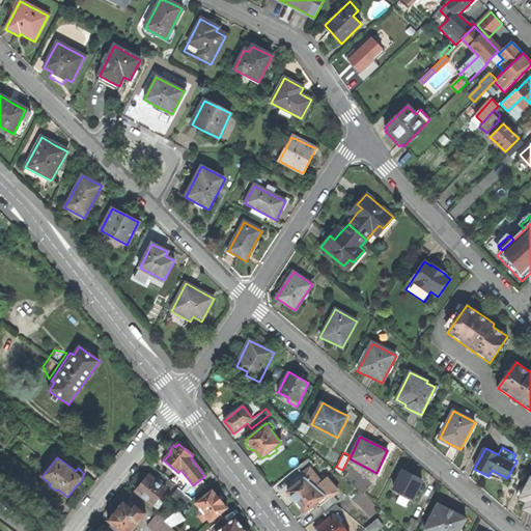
[(290,496),(296,503),(322,482),(310,468),(312,467),(307,459),(296,469),(301,476),(303,475),(305,479),(295,487),(288,493),(290,496)]
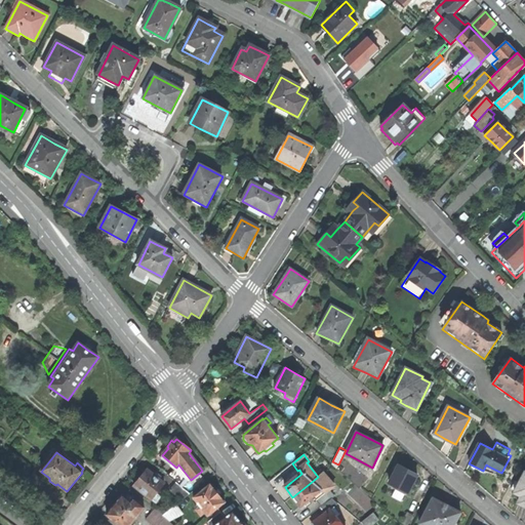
[(189,482),(191,480),(178,465),(176,468),(163,456),(161,457),(189,482)]
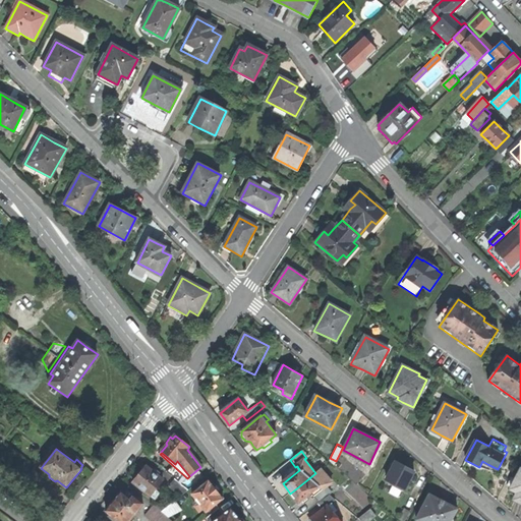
[(406,466),(397,461),(387,480),(405,488),(414,470),(406,466)]
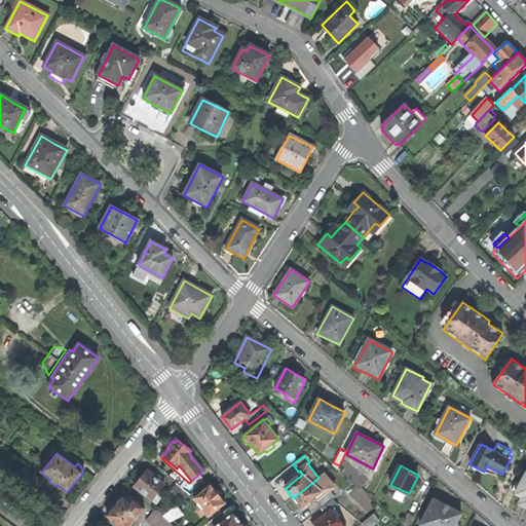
[(135,487),(152,501),(165,485),(148,471),(142,478),(135,487)]
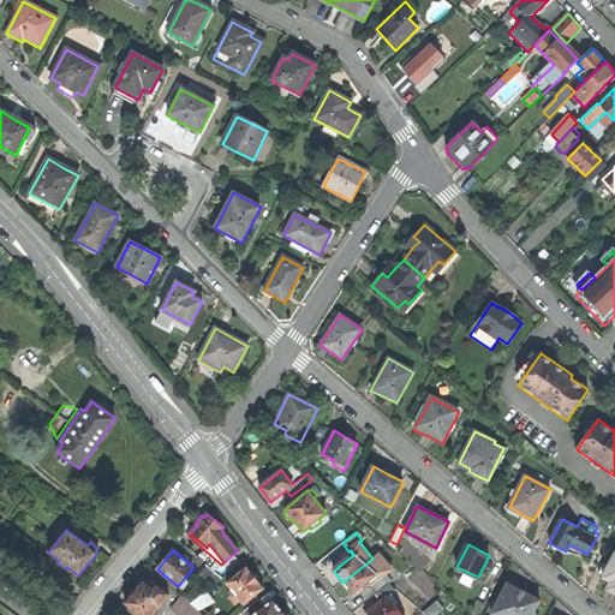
[(338,560),(341,565),(353,555),(351,550),(348,551),(338,560)]
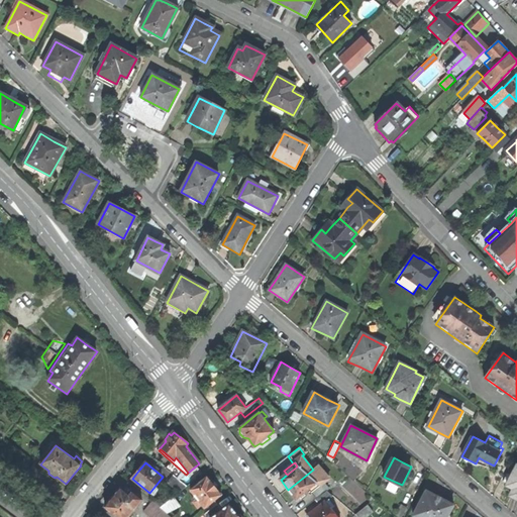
[(318,482),(321,486),(324,484),(330,479),(319,464),(313,470),(288,490),(292,495),(296,500),(318,482)]
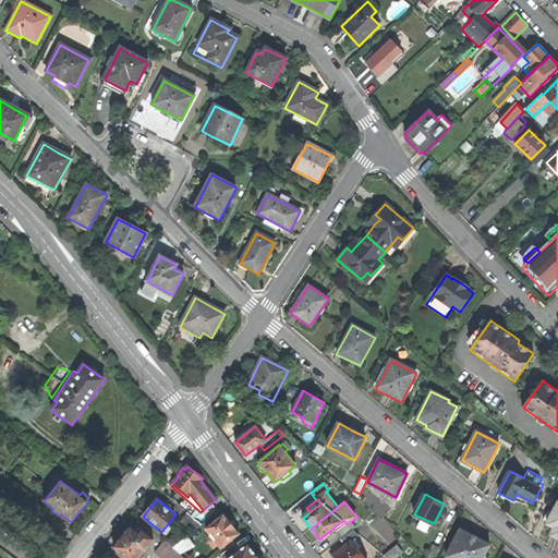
[(557,501),(553,512),(548,510),(543,519),(548,522),(547,524),(554,528),(550,534),(557,538),(557,501)]
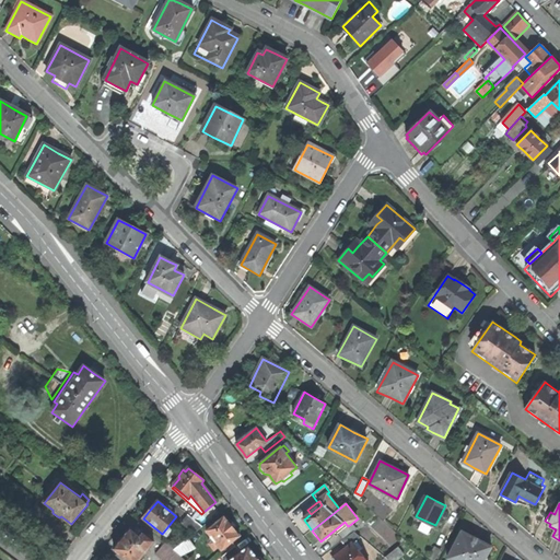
[(181,524),(194,534),(202,527),(188,515),(181,524)]
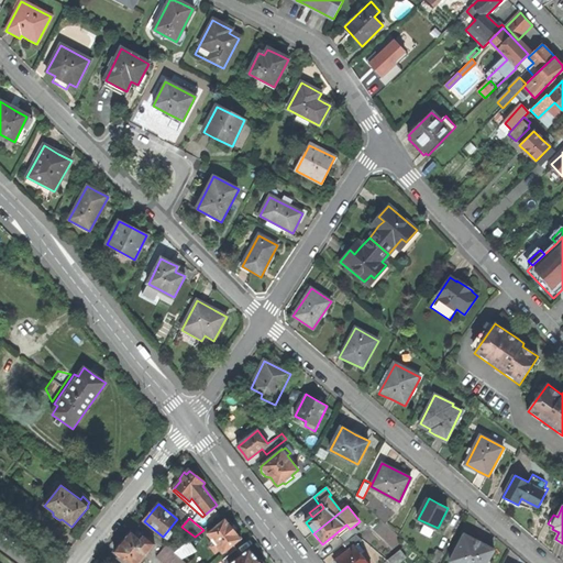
[(221,551),(227,558),(238,549),(234,545),(241,539),(233,529),(225,520),(208,533),(214,543),(210,547),(216,554),(221,551)]
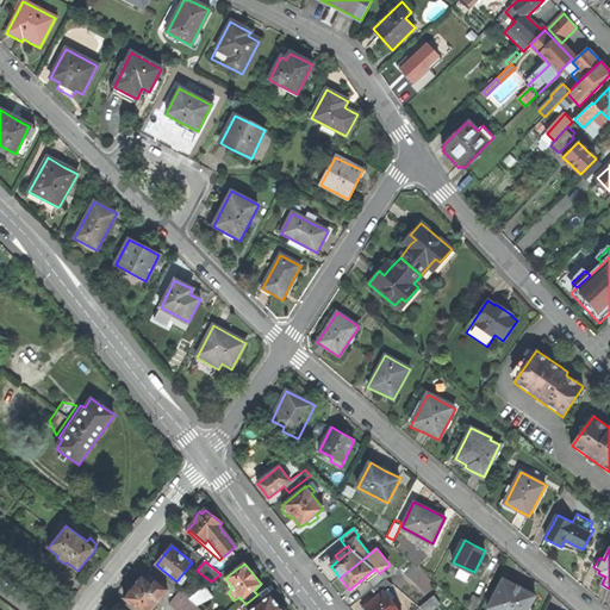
[(367,582),(373,589),(387,578),(383,571),(379,573),(367,582)]
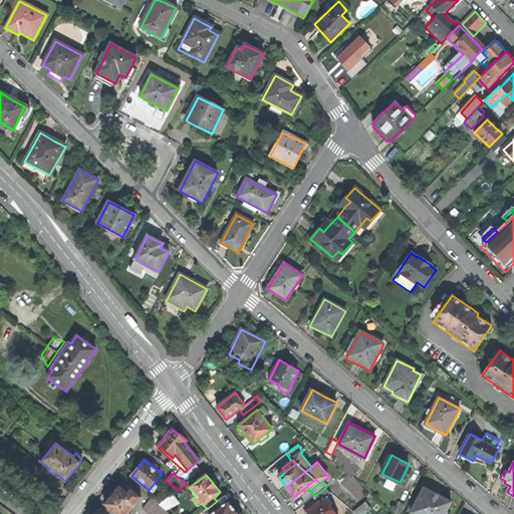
[(116,513),(126,513),(141,497),(131,489),(127,492),(124,489),(120,486),(119,486),(115,487),(113,490),(113,494),(105,504),(116,513)]
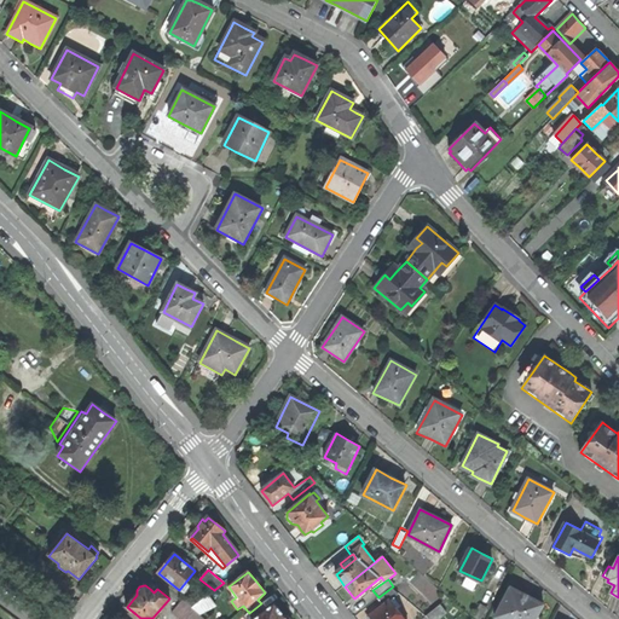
[(403,618),(397,611),(401,608),(393,597),(398,594),(393,586),(379,597),(385,606),(369,617),(370,618),(369,618),(403,618)]
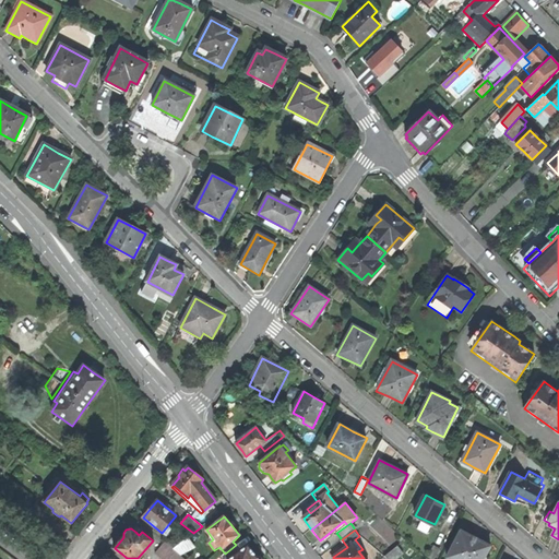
[(472,536),(461,531),(448,557),(451,558),(483,558),(489,545),(479,540),(480,539),(475,537),(472,535),(472,536)]
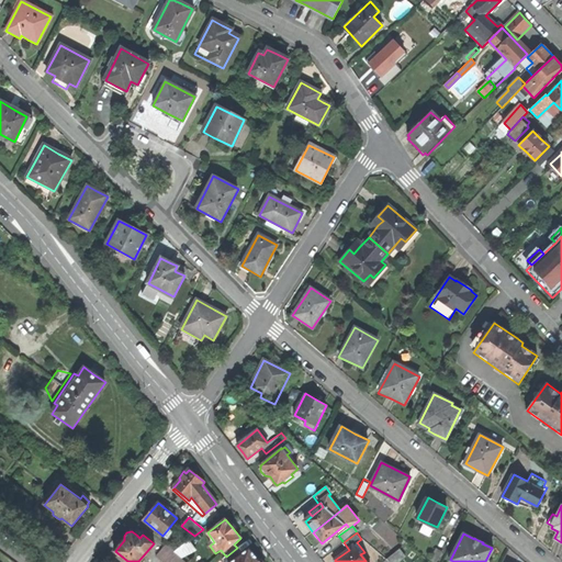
[(181,558),(198,546),(192,538),(175,552),(181,558)]
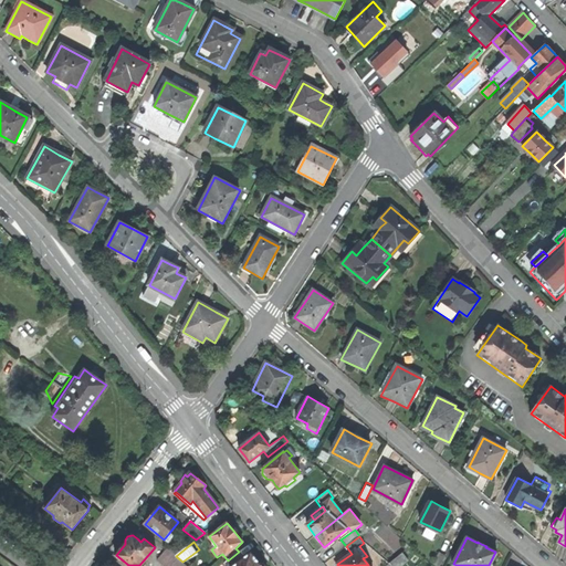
[(163,565),(185,565),(165,551),(156,561),(163,565)]
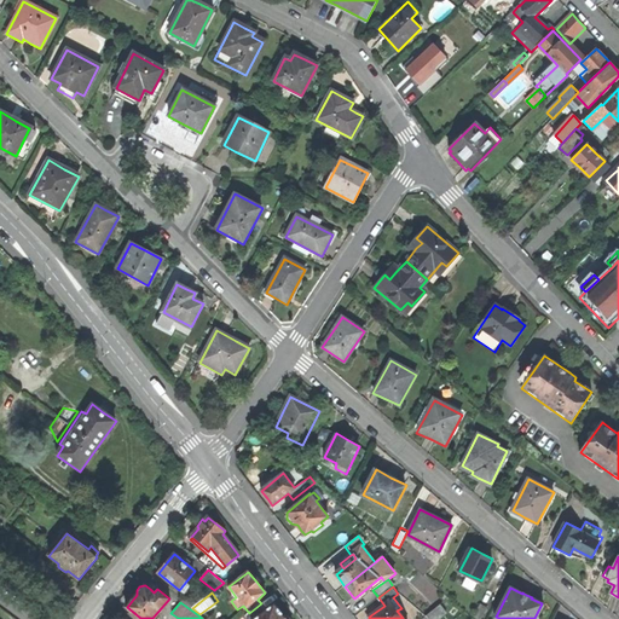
[(290,618),(285,617),(282,612),(276,605),(267,612),(261,603),(249,613),(247,615),(249,618),(290,618)]
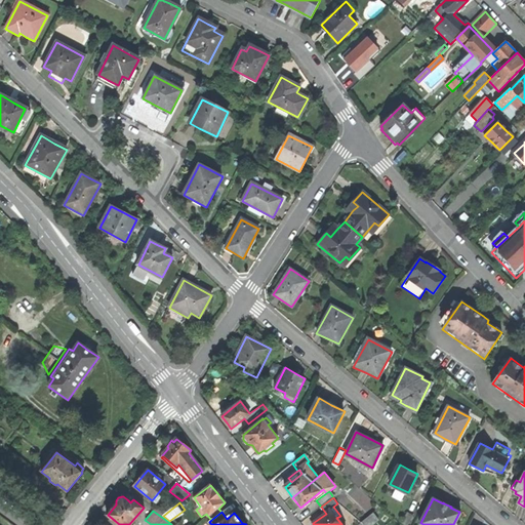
[(367,524),(377,518),(372,513),(362,522),(365,524),(367,524)]
